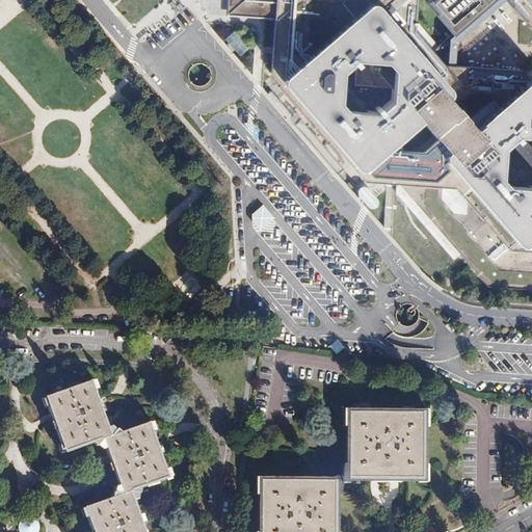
[(227,0),(227,17),(275,20),(275,14),(268,14),(247,11),(248,5),(239,4),(239,0),(227,0)]
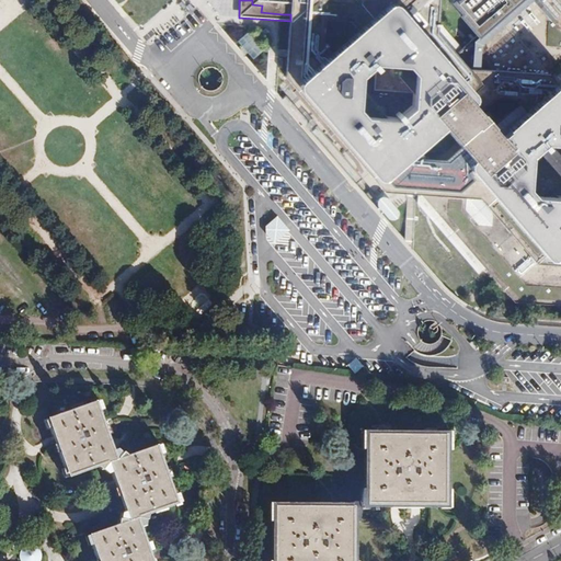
[(560,0),(252,0),(252,4),(262,6),(261,12),(283,14),(290,14),(290,21),(286,75),(386,192),(408,193),(421,194),(515,302),(560,305),(560,0)]
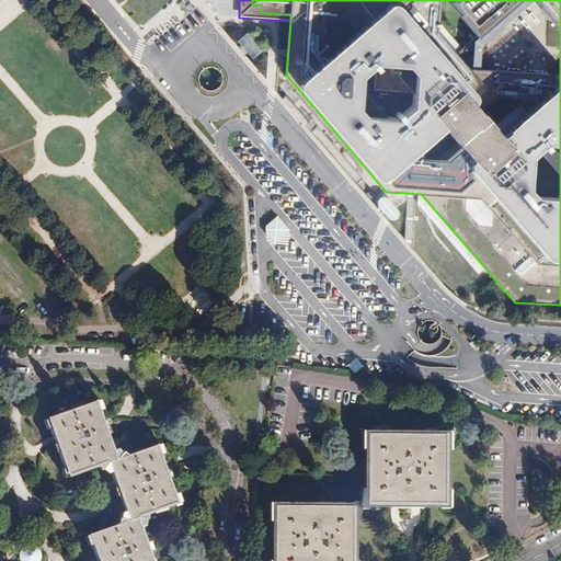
[(236,39),(249,57),(258,50),(245,33),(236,39)]
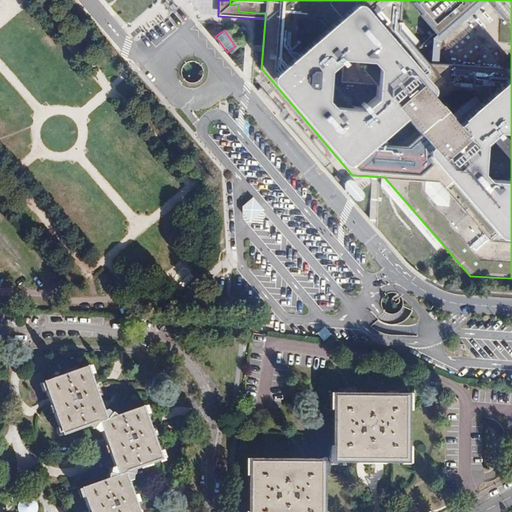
[(350,178),(342,185),(357,201),(364,194),(350,178)]
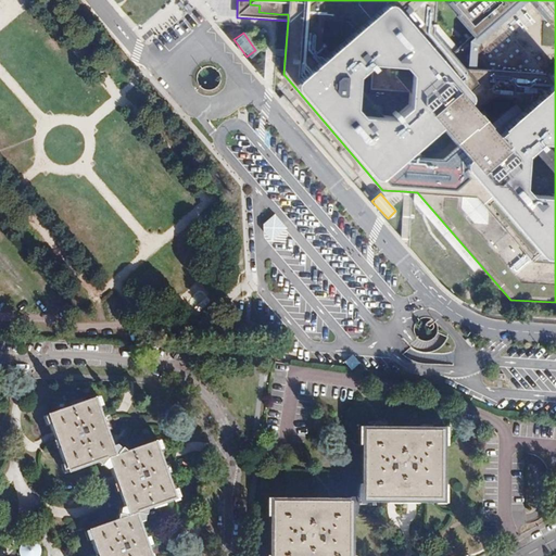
[(361,363),(353,355),(344,362),(352,370),(361,363)]
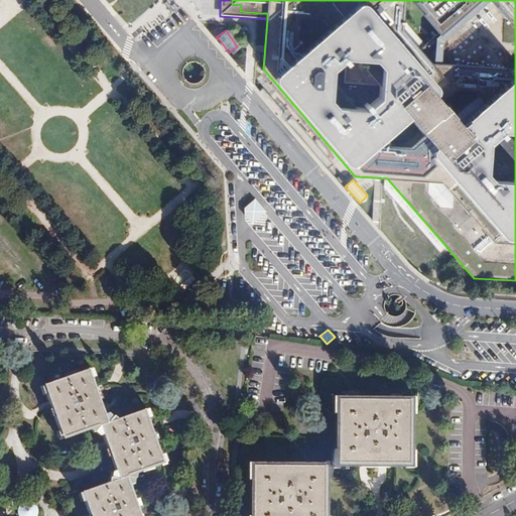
[(102,426),(110,423),(91,369),(45,385),(65,439),(102,426)]
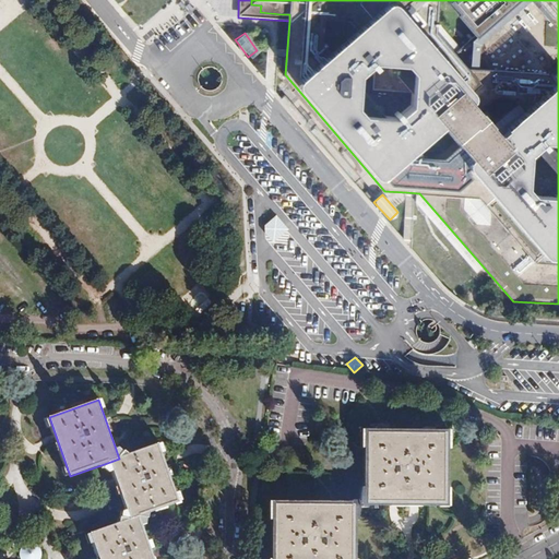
[(363,448),(367,448),(367,432),(371,432),(371,429),(364,429),(363,448)]
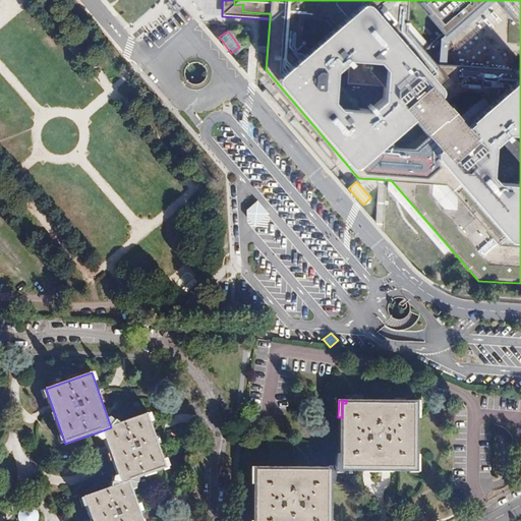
[(412,401),(412,404),(415,404),(415,418),(420,418),(420,401),(412,401)]
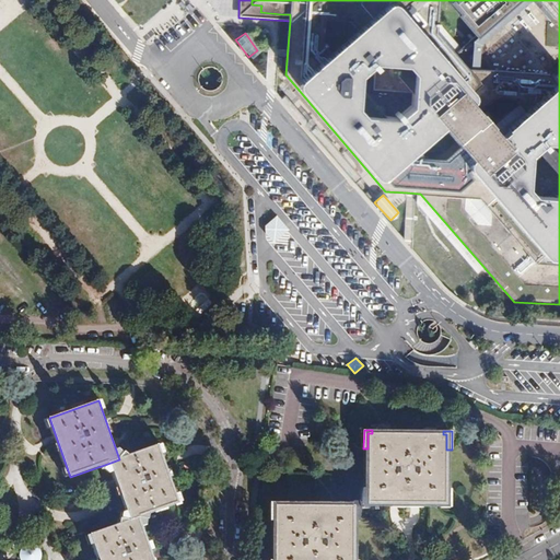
[(360,500),(361,508),(369,508),(372,504),(442,504),(446,504),(446,490),(446,450),(446,434),(443,434),(372,433),(368,433),(368,448),(368,488),(362,489),(360,500)]
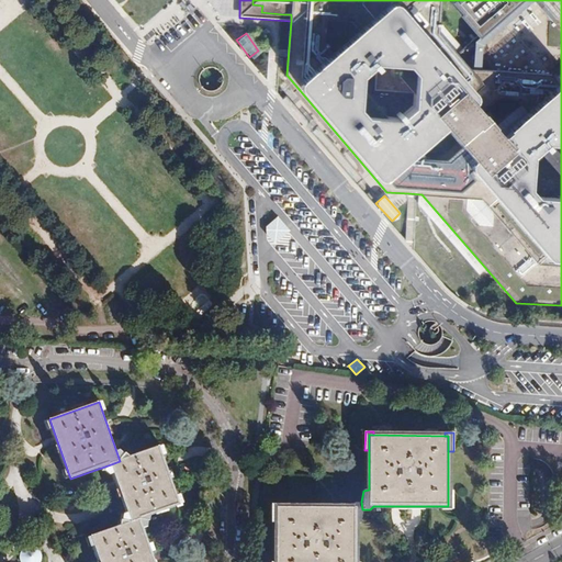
[(132,521),(139,518),(180,504),(159,447),(120,461),(111,464),(132,521)]
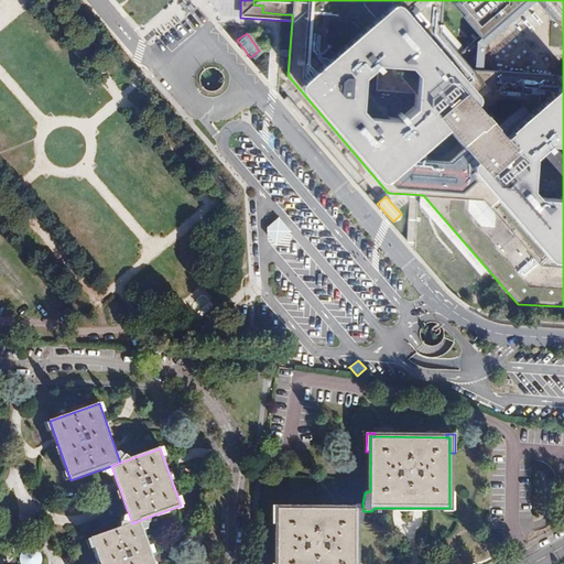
[(449,508),(445,508),(445,511),(454,511),(454,494),(449,494),(449,508)]
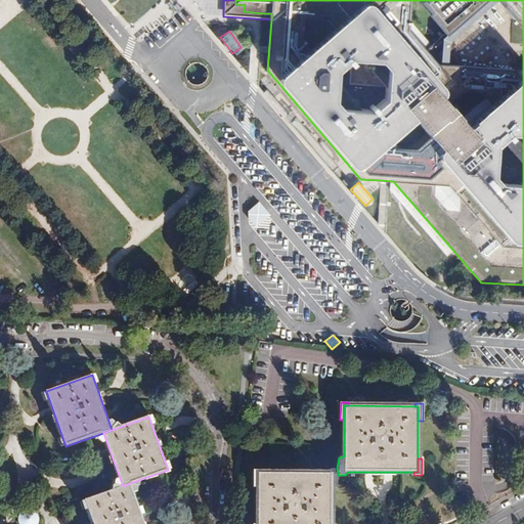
[(338,475),(337,468),(331,468),(325,472),(261,472),(258,472),(258,485),(257,523),(330,523),(331,486),(336,486),(338,475)]
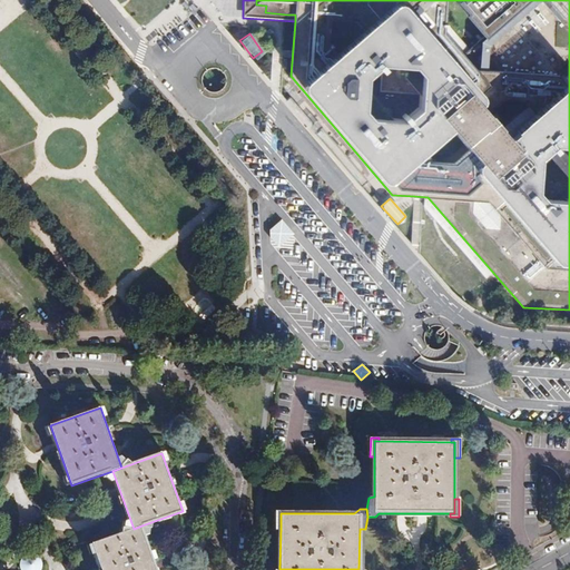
[(101,569),(157,569),(141,526),(134,529),(92,543),(101,569)]
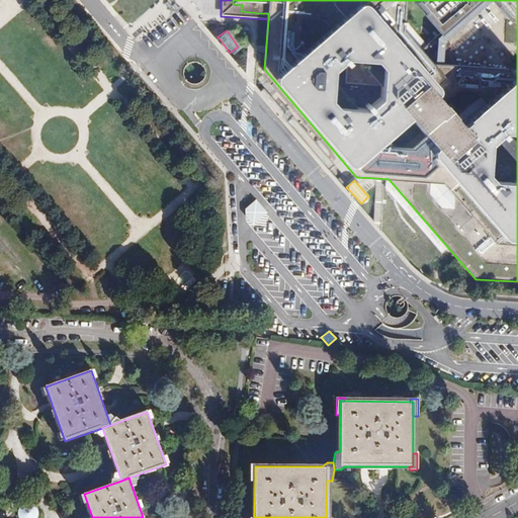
[(33,517),(35,506),(19,504),(17,517),(33,517)]
